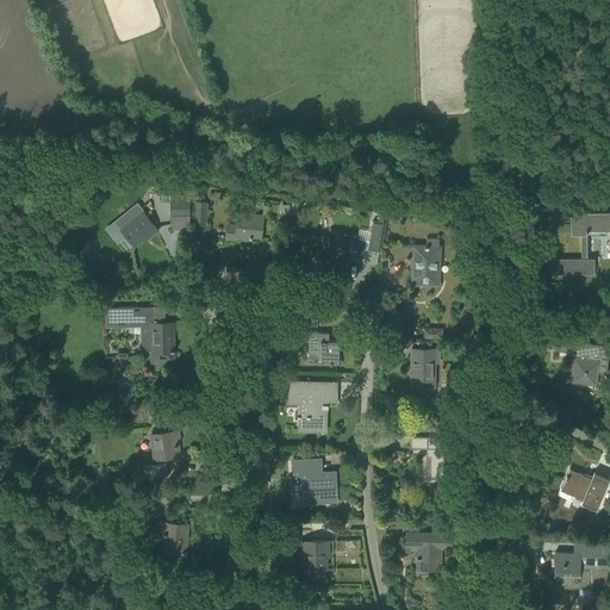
[(191,215),(191,199),(170,198),(170,215),(191,215)]
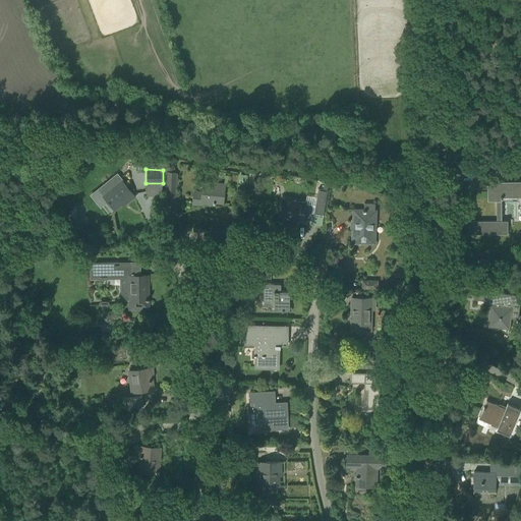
[(126,203),(136,194),(121,176),(101,192),(107,199),(105,201),(112,210),(114,209),(125,200),(126,203)]
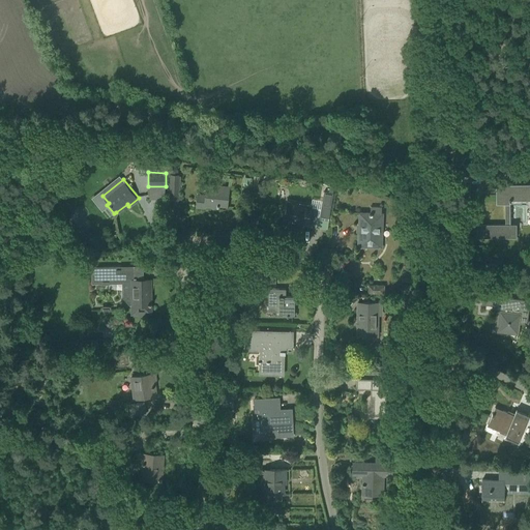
[(529,184),(506,185),(496,185),(497,204),(505,203),(505,225),(477,225),(477,238),(516,238),(516,225),(510,225),(509,204),(522,204),(522,201),(529,200),(529,184)]
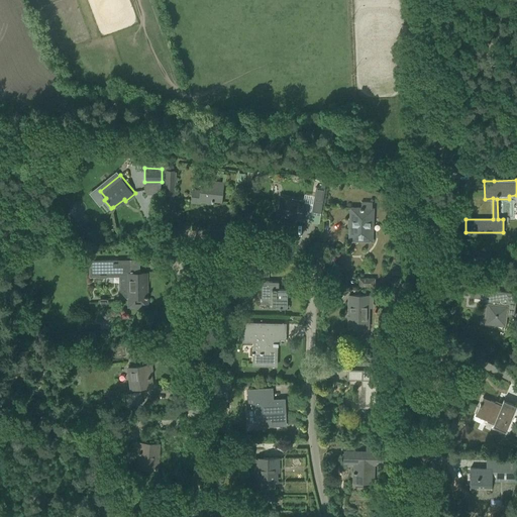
[(221,201),(222,191),(223,184),(203,181),(201,192),(193,191),(192,202),(200,203),(201,201),(213,202),(213,200),(221,201)]
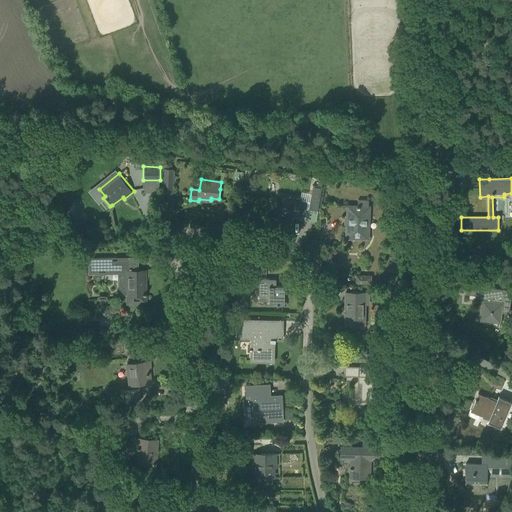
[(313,185),(308,208),(318,210),(322,187),(318,186),(313,185)]
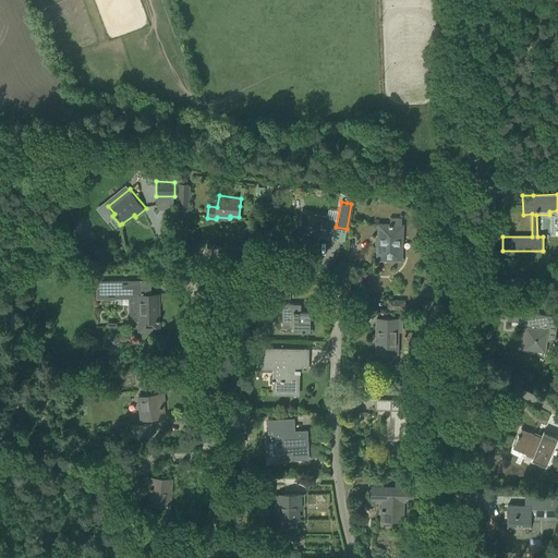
[(331,240),(334,229),(335,220),(327,218),(303,214),(301,231),(320,235),(320,238),(331,240)]
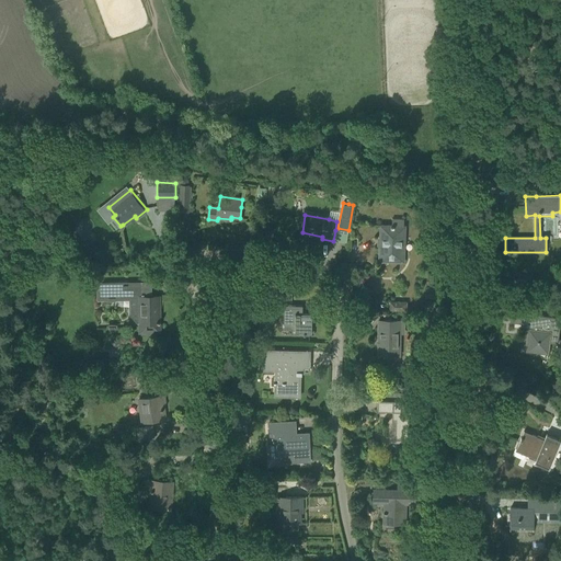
[(403,219),(392,219),(391,226),(380,226),(379,262),(403,262),(404,227),(403,227),(403,219)]
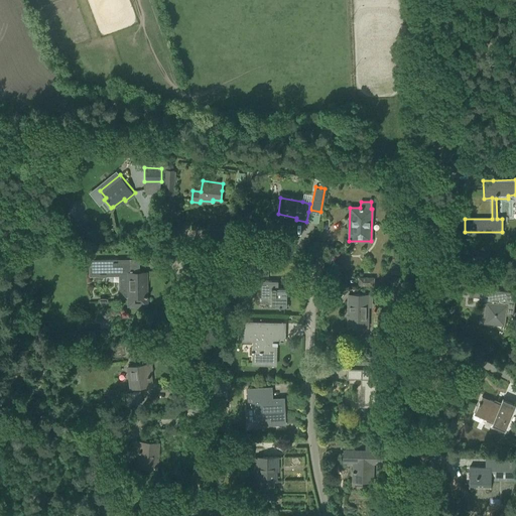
[(257,256),(249,255),(248,275),(256,275),(257,256)]
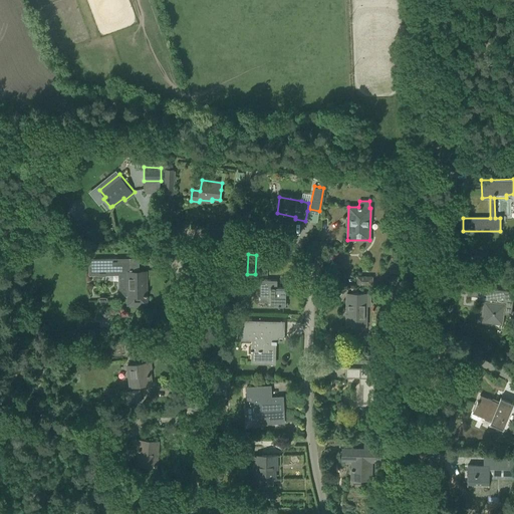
[(143,286),(144,272),(134,271),(130,271),(129,258),(129,259),(117,259),(117,258),(91,259),(91,272),(120,271),(120,286),(126,286),(126,304),(135,304),(135,305),(140,305),(140,304),(147,304),(146,296),(148,296),(148,294),(147,294),(147,286),(143,286)]
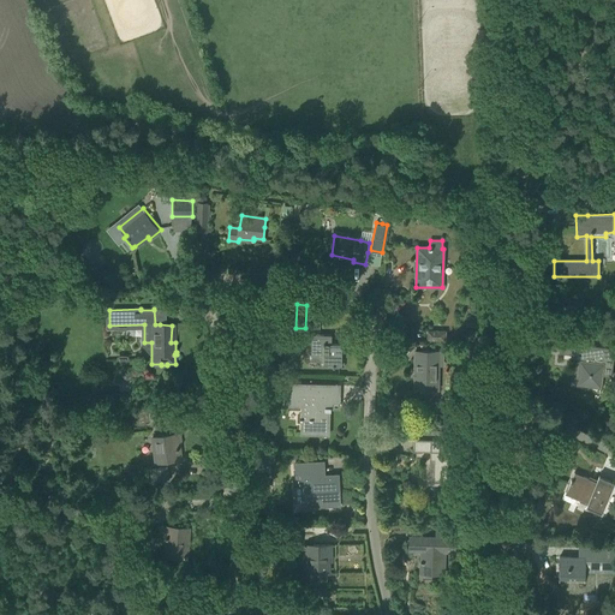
[(466,330),(465,344),(479,345),(479,332),(466,330)]
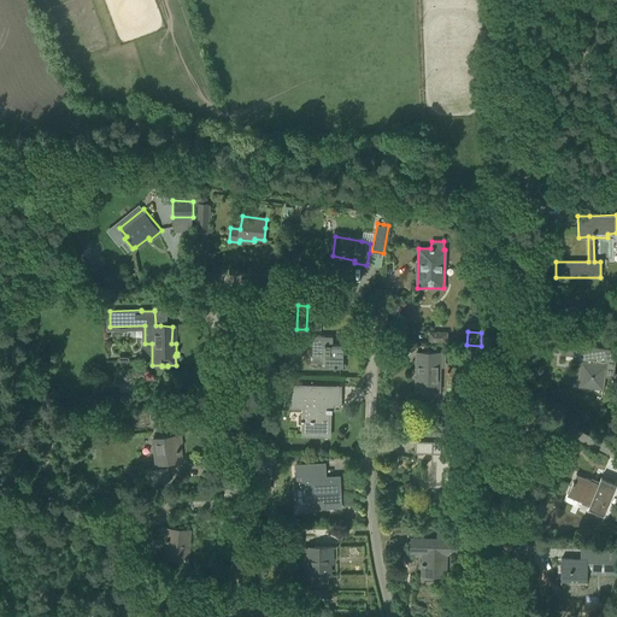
[(312,363),(323,363),(323,366),(334,366),(334,369),(340,369),(340,366),(342,366),(344,345),(333,345),(333,336),(312,336),(312,357),(312,363)]
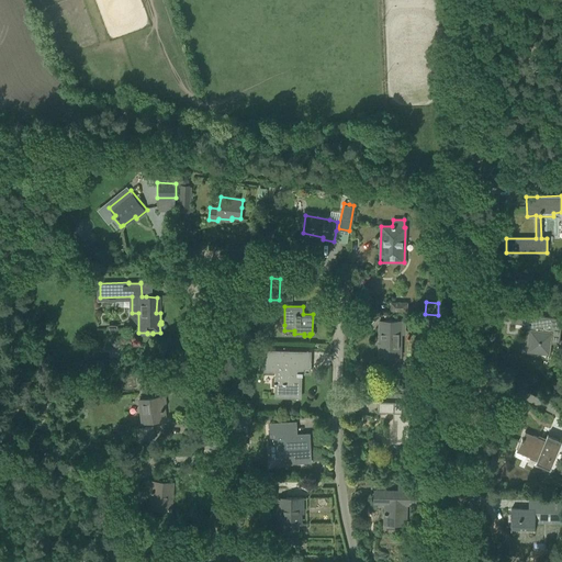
[(548,360),(550,346),(558,347),(561,319),(523,315),(512,313),(510,324),(525,325),(521,347),(549,350),(548,360)]
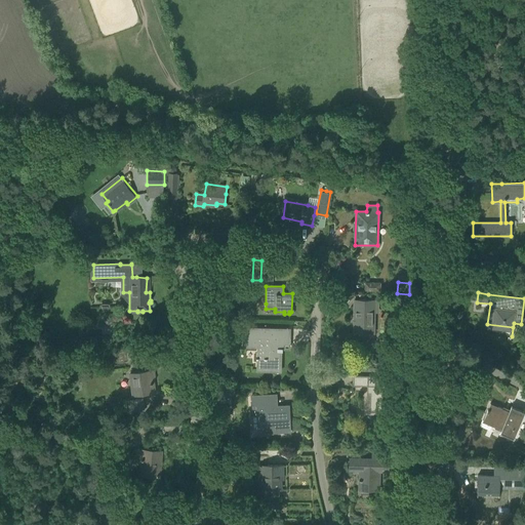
[(374,333),(375,323),(375,312),(377,312),(378,300),(354,300),(354,318),(356,318),(356,331),(353,331),(353,333),(374,333)]
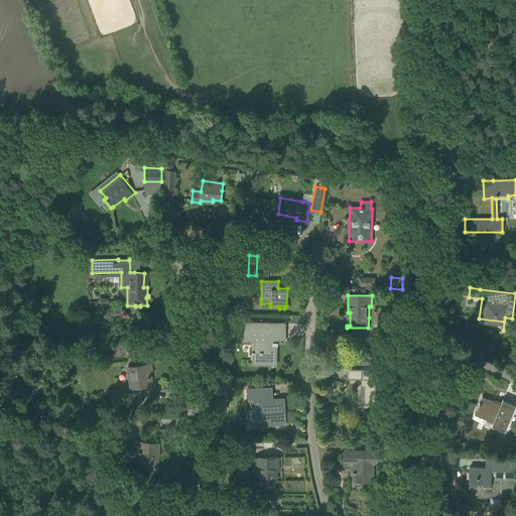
[(253,364),(259,364),(269,364),(269,360),(275,360),(275,345),(277,346),(278,337),(284,338),(284,325),(240,323),(240,340),(257,341),(257,352),(254,352),(253,364)]
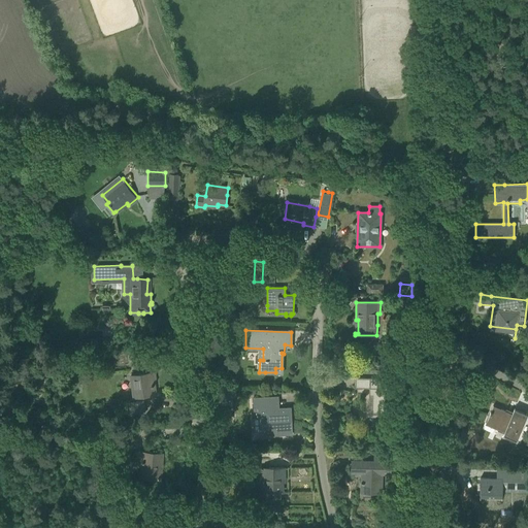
[(147,353),(128,356),(130,364),(150,362),(147,353)]
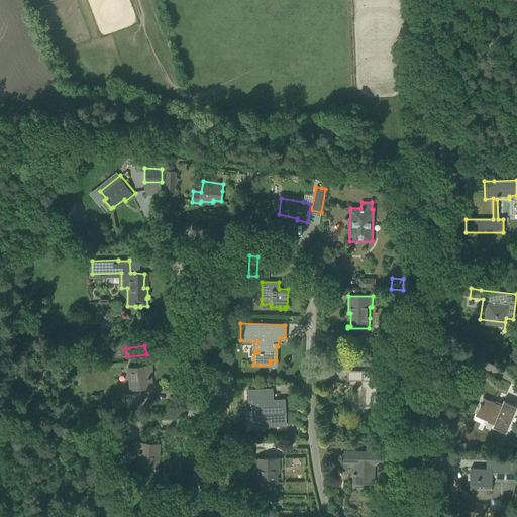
[(130,389),(142,388),(152,386),(150,374),(152,374),(151,365),(127,368),(130,389)]
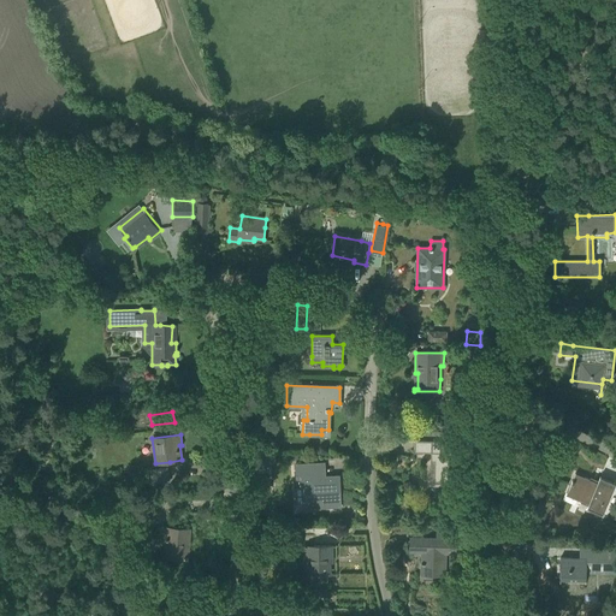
[(434,461),(434,469),(434,481),(448,483),(449,471),(450,471),(450,468),(449,468),(449,452),(446,452),(446,440),(414,439),(414,451),(432,452),(432,461),(434,461)]
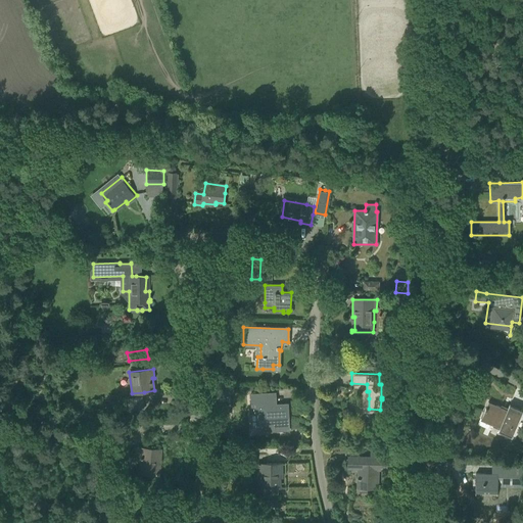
[(268,430),(279,430),(289,429),(288,419),(286,419),(285,413),(286,413),(286,403),(270,405),(270,393),(251,394),(252,407),(249,407),(249,414),(257,413),(257,427),(268,427),(268,430)]
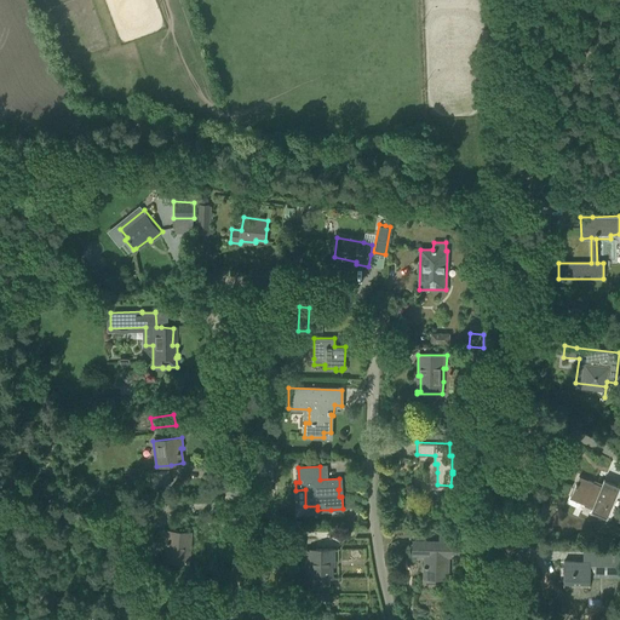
[(614,498),(619,487),(603,481),(602,486),(579,477),(572,495),(592,504),(590,511),(606,518),(614,498)]
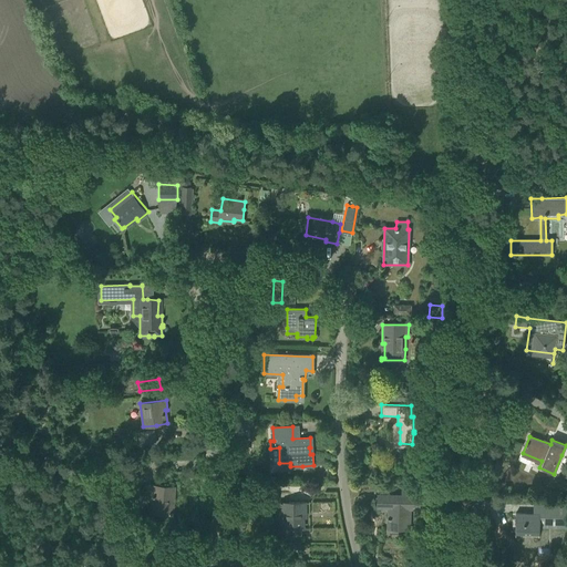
[(153,513),(163,514),(174,515),(174,513),(173,513),(173,503),(169,503),(172,487),(147,485),(146,497),(153,498),(153,513)]
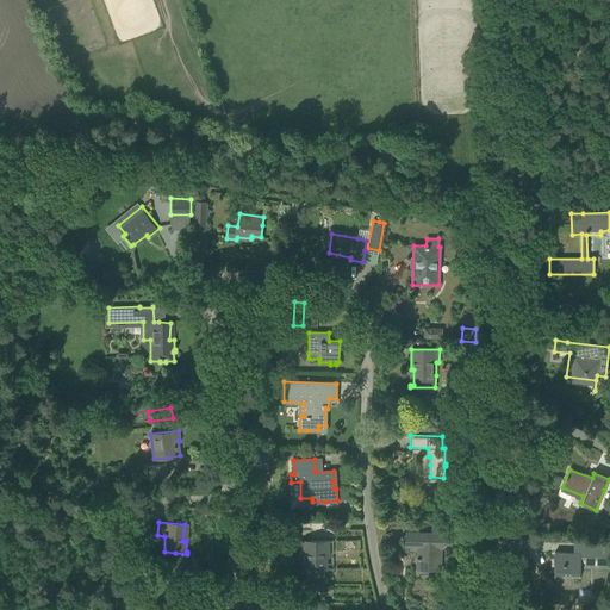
[(446,531),(446,523),(433,523),(433,533),(406,533),(406,545),(422,546),(422,556),(418,556),(417,570),(430,571),(430,568),(440,568),(440,549),(468,549),(468,531),(446,531)]
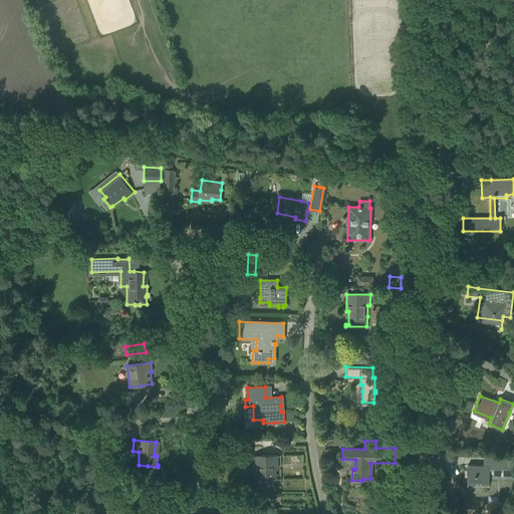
[(251,448),(237,448),(237,456),(251,456),(251,448)]
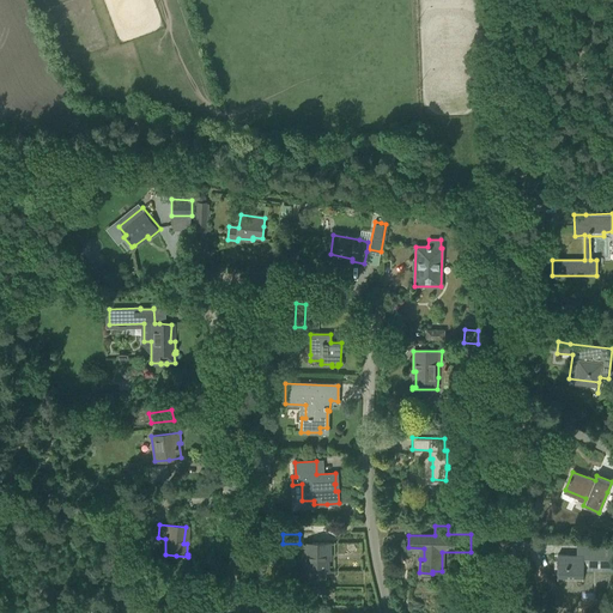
[(308,571),(308,581),(327,581),(327,571),(327,554),(331,554),(331,544),(303,544),(303,548),(307,548),(307,571),(308,571)]
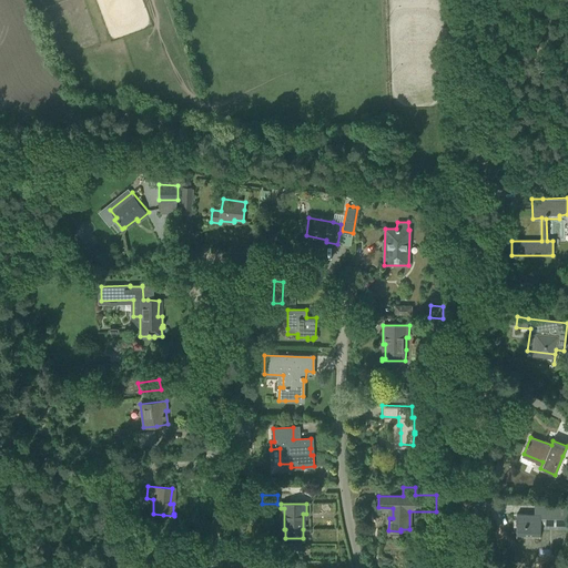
[(567,520),(567,506),(551,506),(551,515),(528,515),(517,514),(516,536),(527,537),(538,537),(538,520),(551,520),(567,520)]
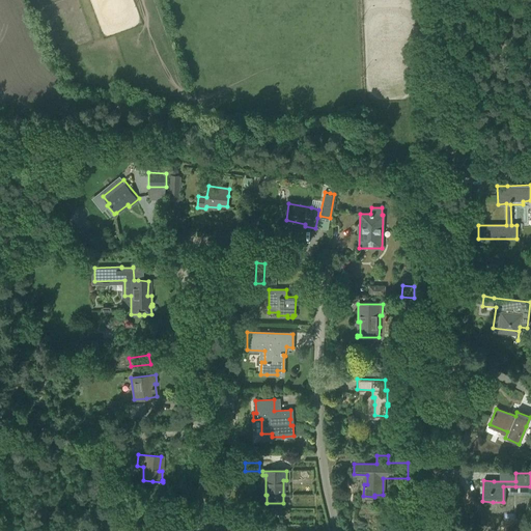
[(126,530),(128,525),(114,521),(114,522),(110,521),(108,526),(112,527),(124,530),(126,530)]
